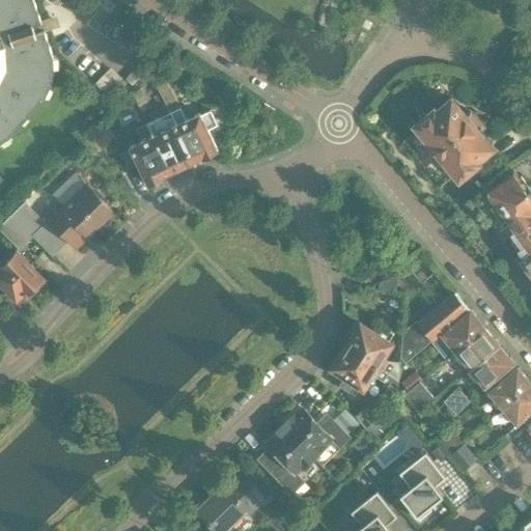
[(0,0),(0,142),(5,140),(9,136),(45,96),(49,92),(50,86),(53,68),(54,62),(53,58),(44,31),(55,28),(53,23),(51,19),(40,22),(33,0),(0,0)]
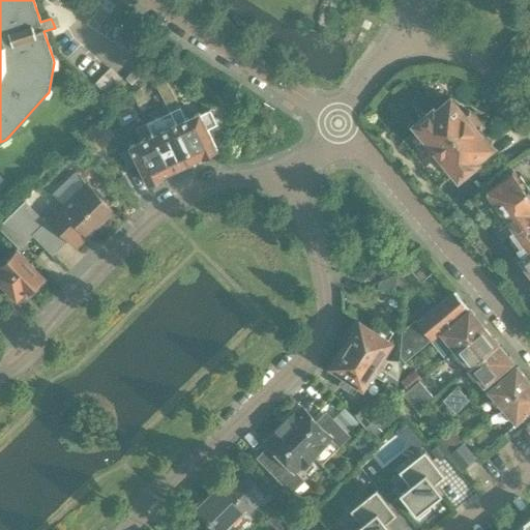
[(125,79),(112,67),(102,78),(94,86),(108,98),(115,89),(125,79)]
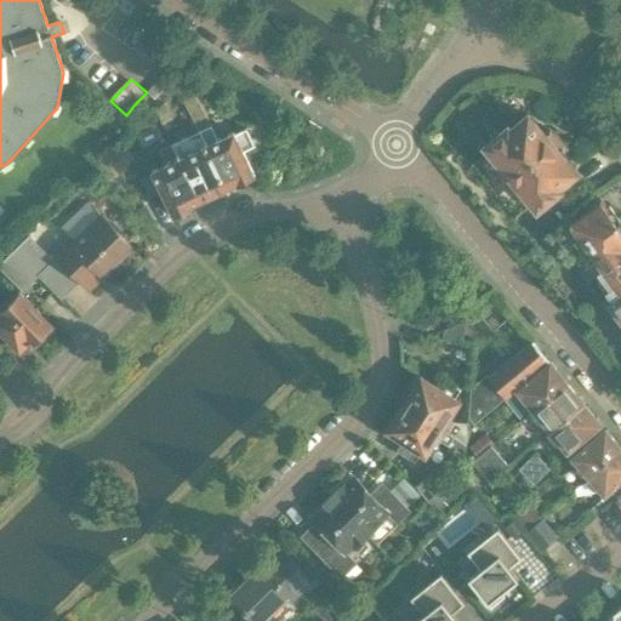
[(186,103),(200,132),(227,189),(237,184),(237,186),(255,177),(243,153),(255,147),(246,130),(235,136),(234,134),(218,141),(211,126),(211,127),(197,98),(186,103)]
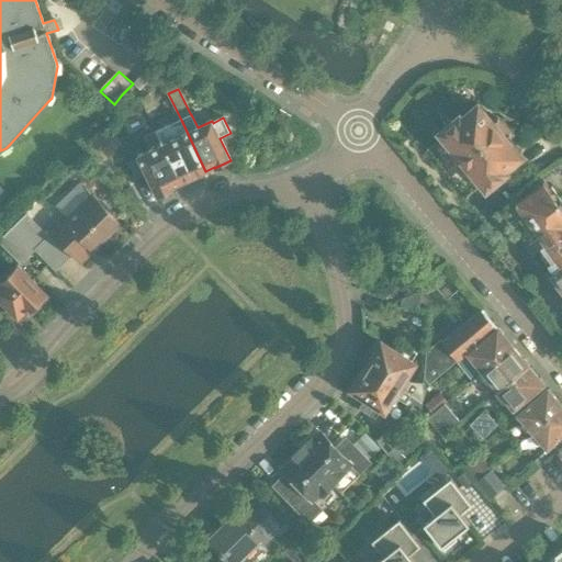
[(441,132),(440,133),(442,136),(454,149),(454,155),(454,161),(460,168),(464,170),(468,170),(471,170),(483,186),(485,188),(486,187),(486,188),(487,187),(487,188),(502,176),(503,175),(502,173),(503,172),(517,160),(516,158),(518,156),(507,143),(509,142),(490,119),(489,120),(476,105),(460,120),(459,117),(458,117),(456,119),(456,117),(453,120),(449,120),(442,124),(442,128),(441,130),(441,131),(441,132)]
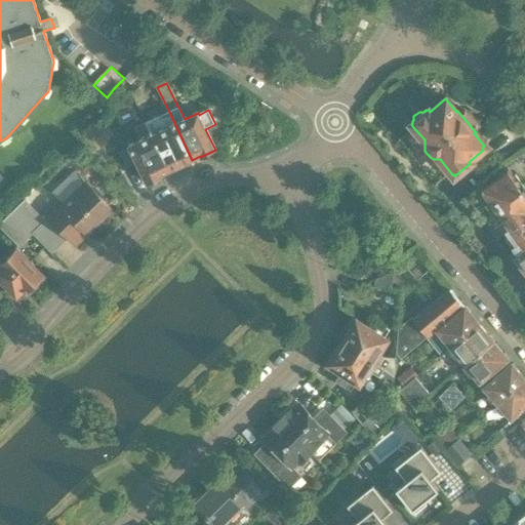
[(169,112),(146,123),(169,171),(178,166),(183,168),(190,165),(190,161),(192,160),(169,112)]
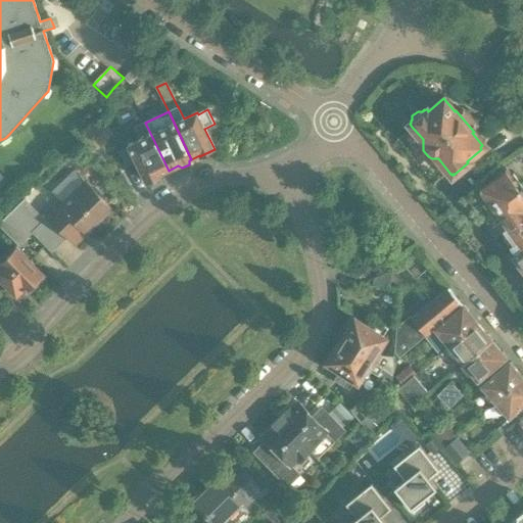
[(169,171),(145,123),(135,128),(141,139),(128,146),(129,148),(120,152),(127,167),(136,162),(145,183),(161,175),(160,175),(169,171)]
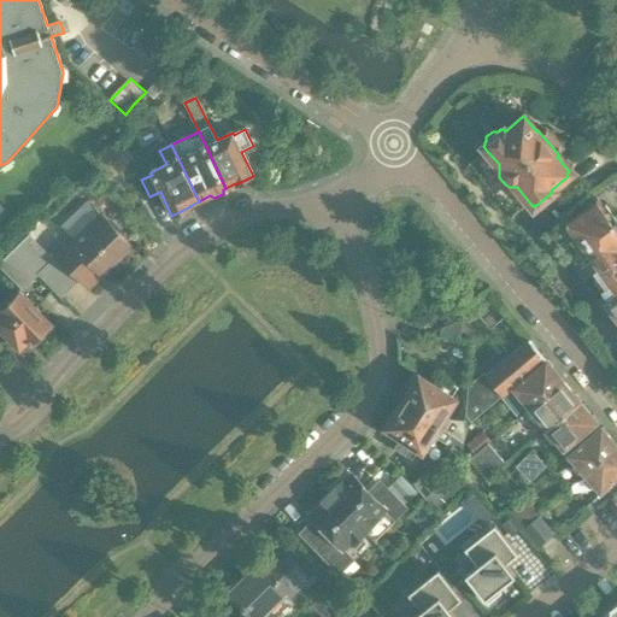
[(594,200),(564,222),(582,247),(616,222),(605,205),(600,209),(594,200)]
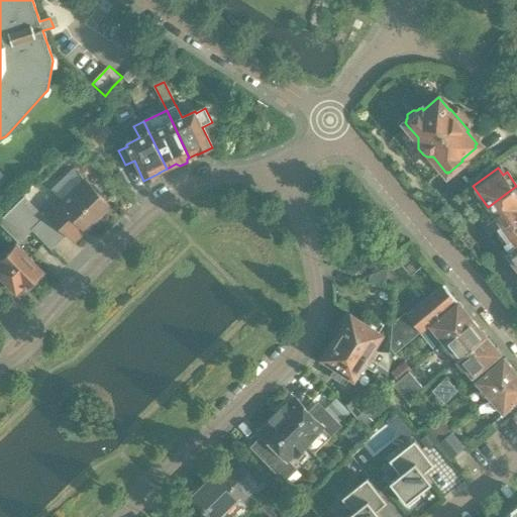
[(57,200),(44,211),(72,238),(87,224),(90,227),(107,210),(104,207),(108,204),(84,180),(73,169),(59,183),(70,194),(61,203),(58,199),(57,200)]
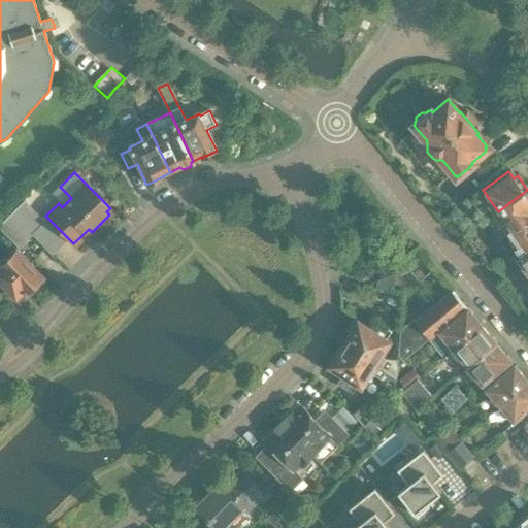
[(503,226),(494,232),(500,240),(508,234),(527,220),(527,190),(498,211),(503,219),(506,223),(503,226)]
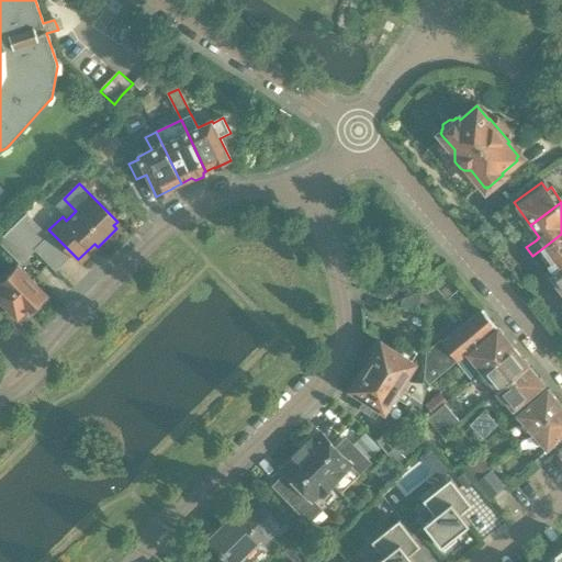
[(25,215),(12,228),(34,250),(47,237),(25,215)]
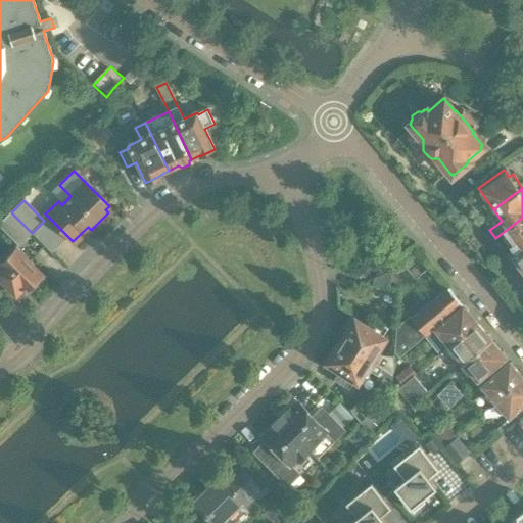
[(32,233),(11,212),(0,223),(0,225),(19,245),(32,233)]
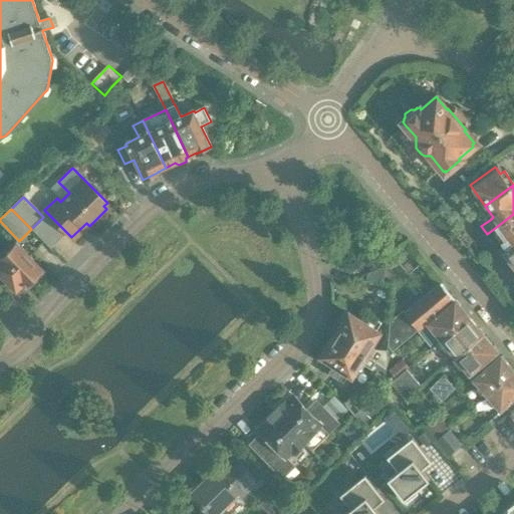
[(513,214),(495,228),(506,242),(502,244),(504,247),(507,251),(513,246),(513,214)]
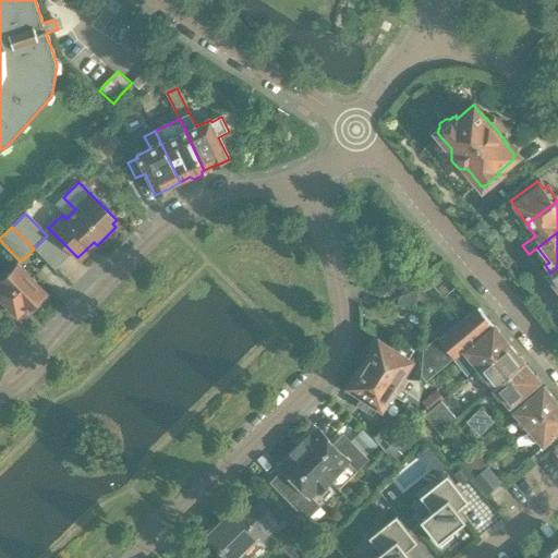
[(0,280),(1,282),(0,282),(0,296),(16,315),(25,307),(29,311),(46,294),(16,264),(0,280)]
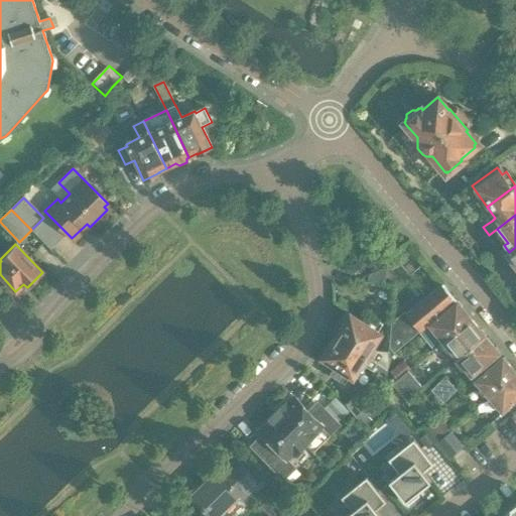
[(515,247),(509,252),(506,255),(515,269),(515,247)]
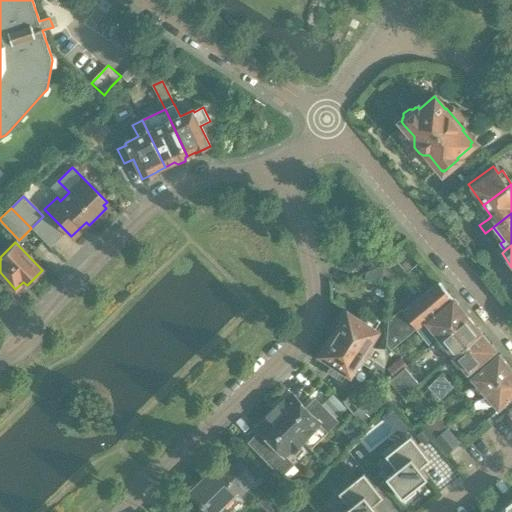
[(366,272),(364,279),(382,282),(385,265),(366,272)]
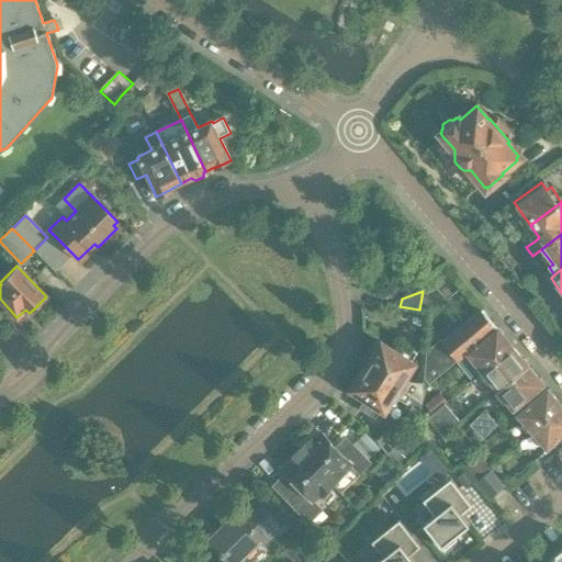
[(458,360),(465,355),(496,328),(482,311),(442,343),(439,343),(433,347),(433,352),(431,352),(431,353),(427,352),(427,351),(426,351),(424,380),(428,385),(458,360)]
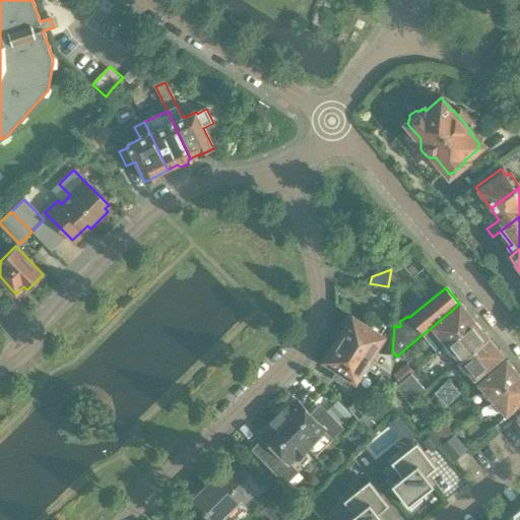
[(431,328),(445,345),(473,321),(459,304),(431,328)]
